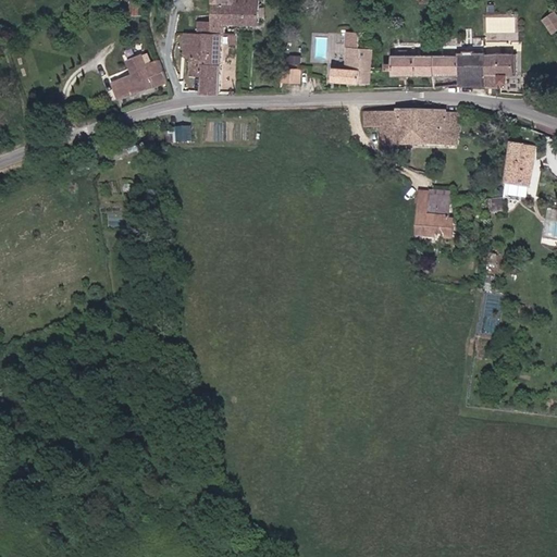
[(236,25),(258,26),(258,0),(212,0),(212,20),(200,20),(199,35),(220,36),(236,36),(236,25)]
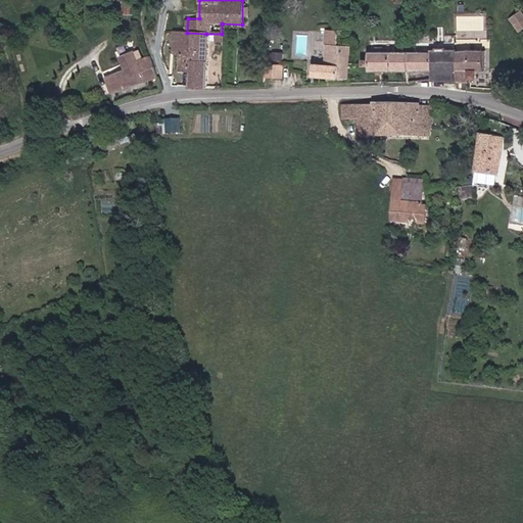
[(124,13),(137,14),(137,3),(125,2),(124,13)]
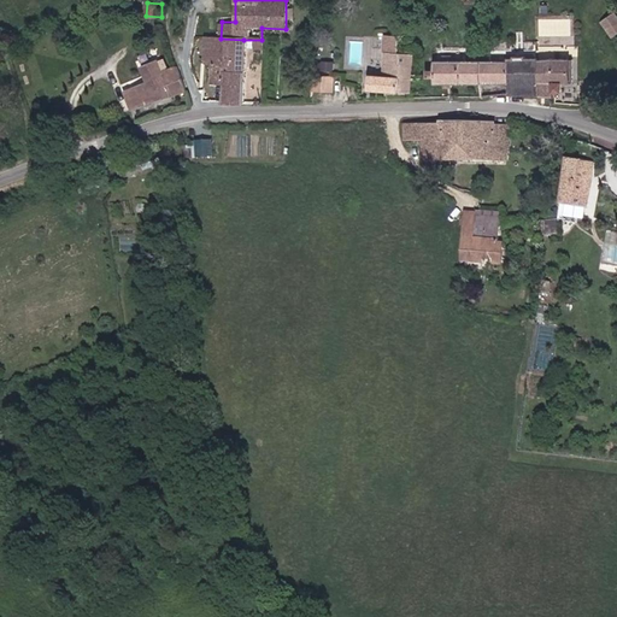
[(613,36),(616,34),(616,10),(601,19),(613,36)]
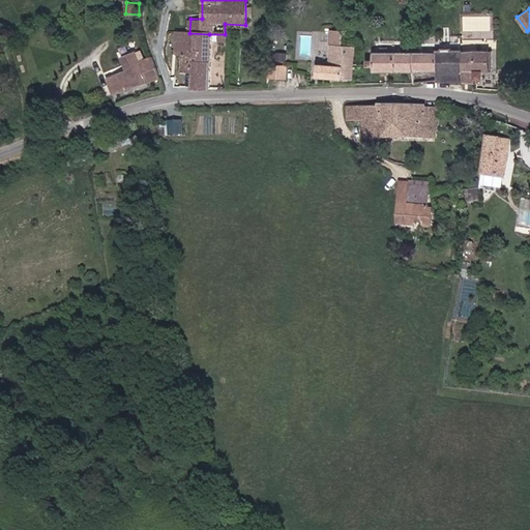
[(355,79),(356,45),(343,45),(344,29),(331,29),(330,53),(330,64),(321,64),(317,63),(317,77),(355,79)]
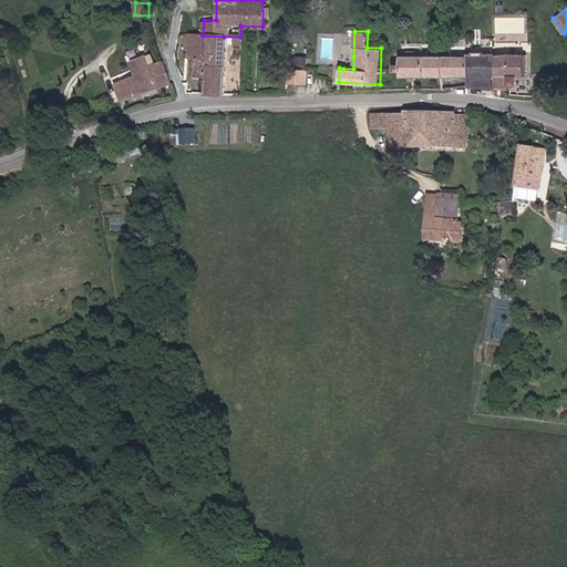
[(204,91),(222,91),(224,37),(203,35),(189,35),(188,54),(195,54),(194,74),(205,74),(204,91)]
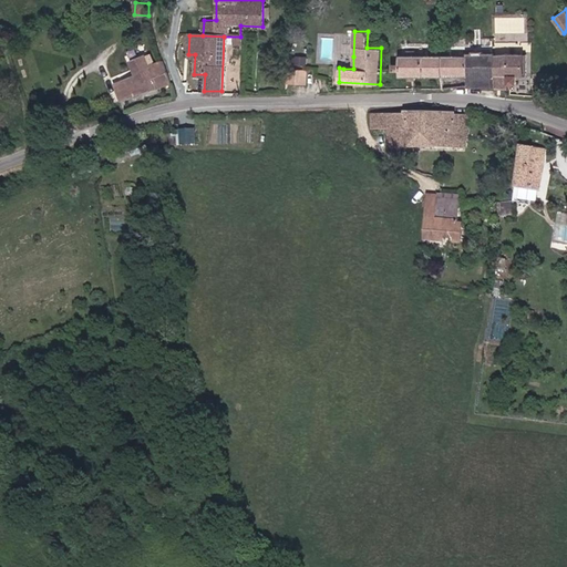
[(164,60),(150,64),(146,54),(129,61),(134,75),(114,83),(121,100),(172,82),(164,60)]
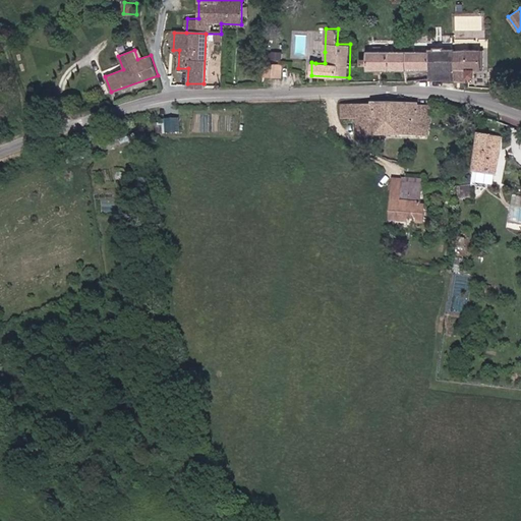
[(283,51),(273,50),(273,58),(283,59),(283,51)]
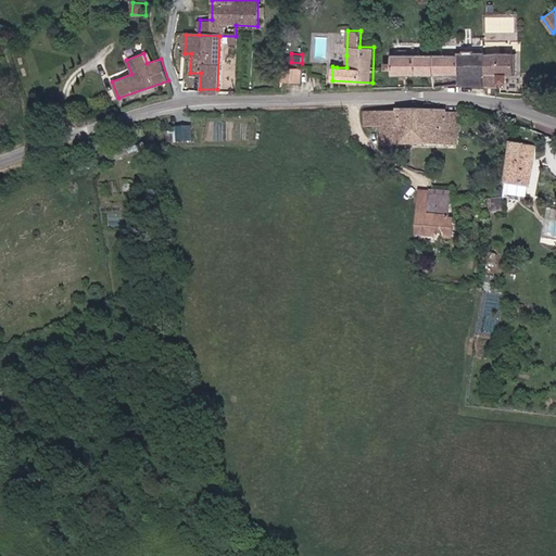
[(408,74),(458,75),(458,53),(407,53),(399,53),(392,53),(392,62),(384,62),(384,68),(392,68),(392,74),(402,74),(408,74)]
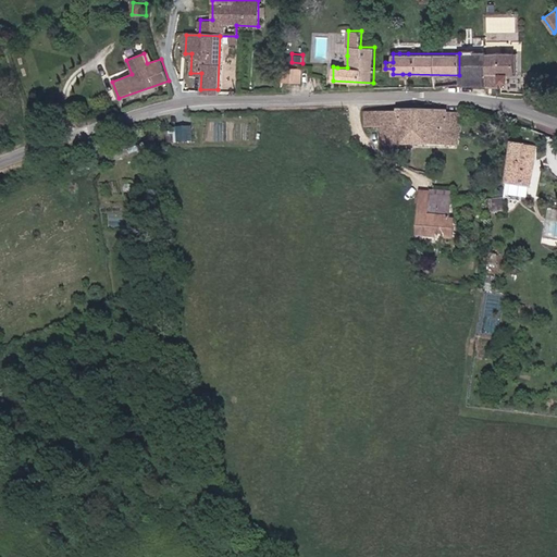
[(484,85),(484,54),(459,53),(459,75),(458,84),(473,83),(484,85)]
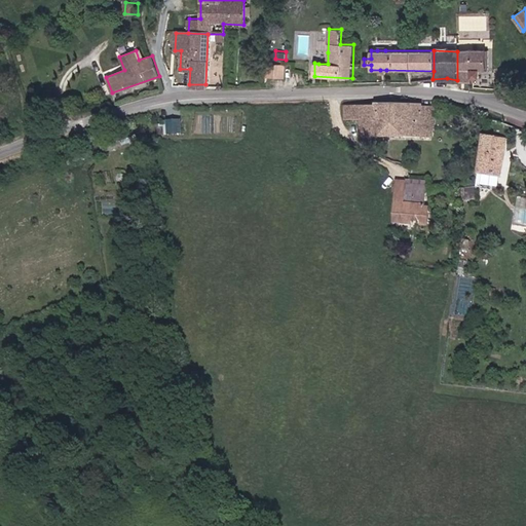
[(485,71),(485,51),(457,51),(457,80),(473,84),(473,78),(480,78),(480,71),(485,71)]
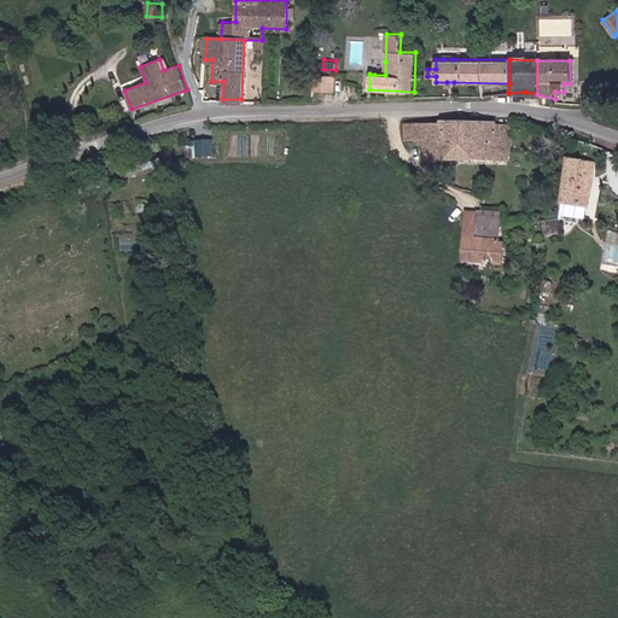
[(374,75),(385,75),(385,62),(375,62),(374,75)]
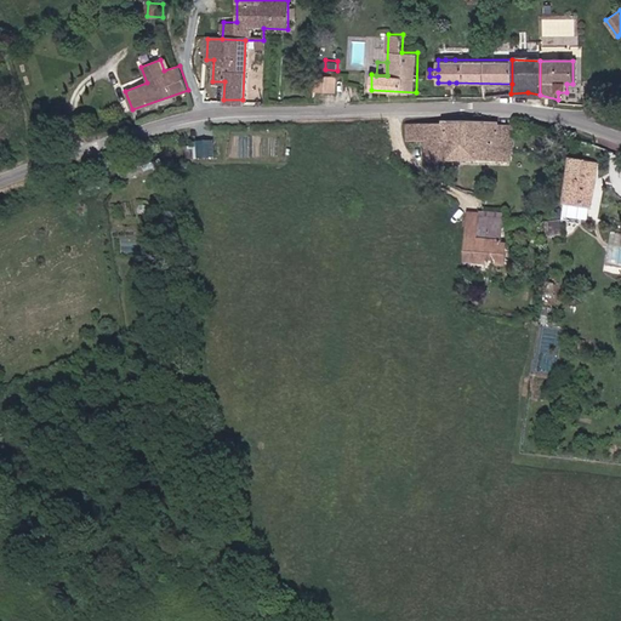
[(339,75),(314,74),(314,91),(339,92),(339,75)]
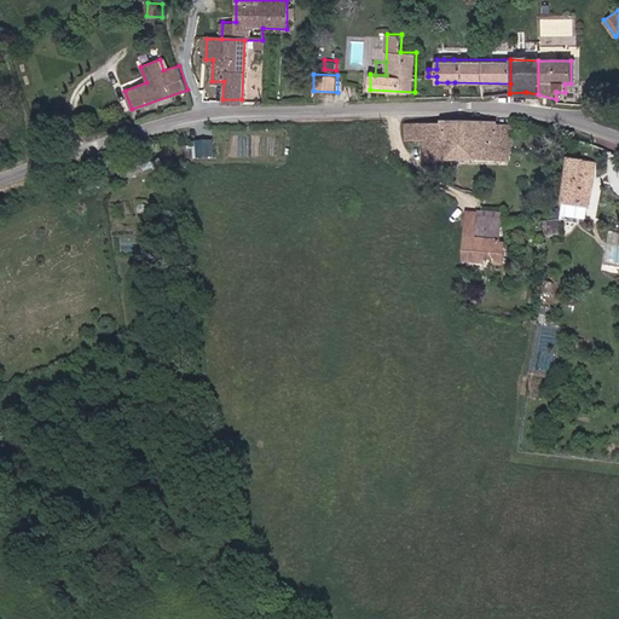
[(509,160),(512,146),(513,138),(510,137),(512,123),(411,123),(411,139),(427,139),(426,157),(509,160)]
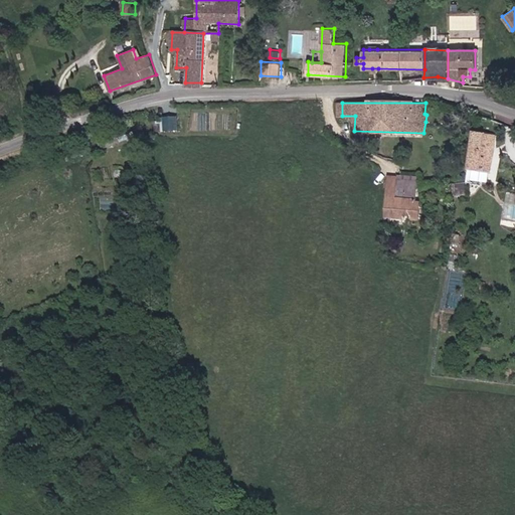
[(164,131),(179,130),(178,116),(163,117),(163,122),(164,131)]
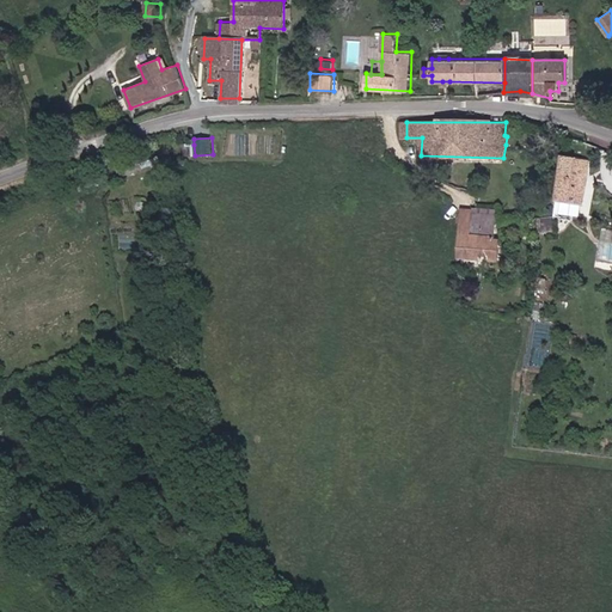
[(586,157),(561,153),(555,201),(580,203),(586,157)]
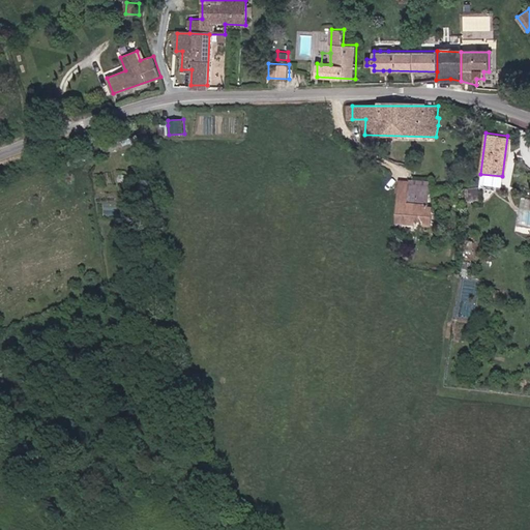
[(430,224),(430,194),(423,195),(423,186),(427,186),(427,182),(408,182),(407,187),(403,187),(404,224),(430,224)]
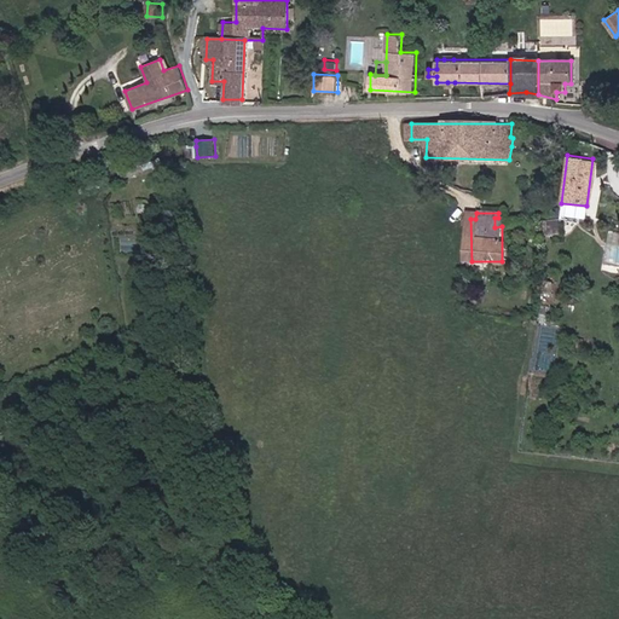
[(618,233),(612,232),(607,259),(618,260),(618,233)]
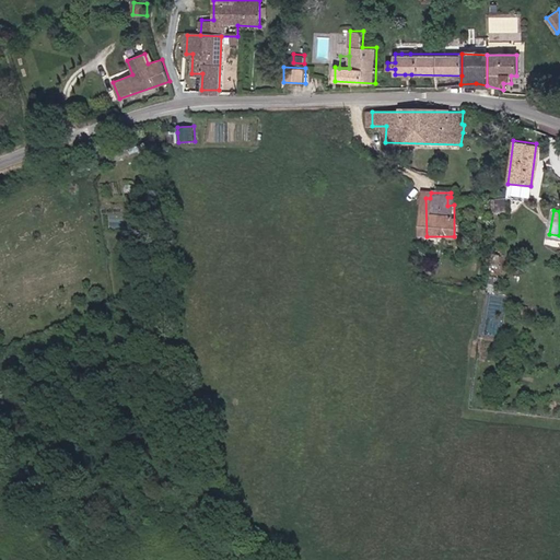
All buildings are outlined.
